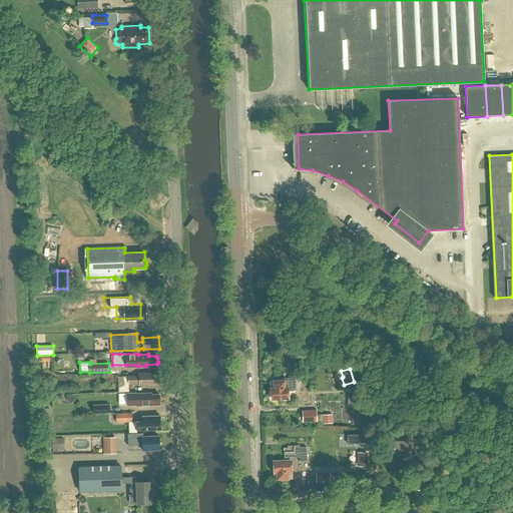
[(128,392),(128,384),(139,384),(139,385),(147,385),(146,383),(158,383),(158,374),(149,375),(149,373),(138,373),(139,375),(128,376),(128,377),(118,378),(118,392),(128,392)]
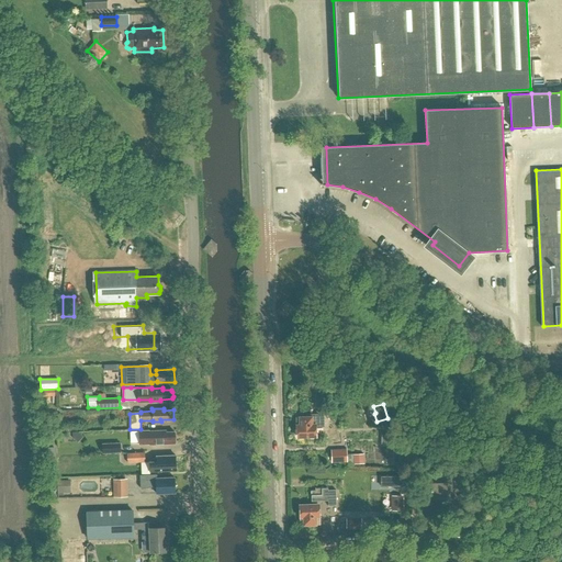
[(300,418),(300,423),(296,424),(298,437),(316,436),(315,425),(323,424),(323,414),(311,415),(311,417),(300,418)]
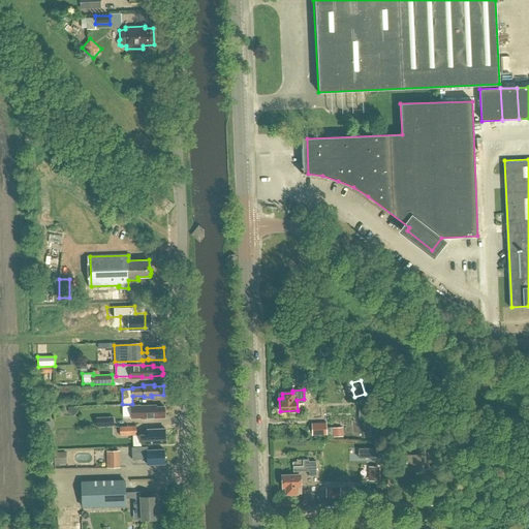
[(57,392),(48,392),(49,404),(58,403),(57,392)]
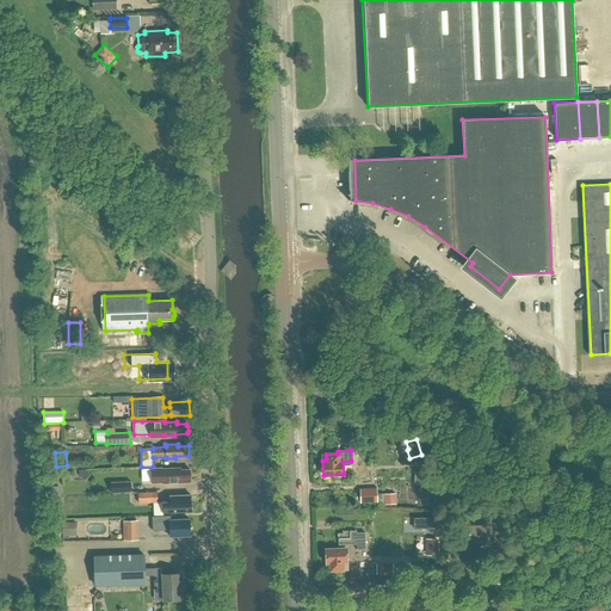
[(162,468),(150,468),(152,482),(162,482),(162,483),(178,482),(178,483),(191,483),(190,477),(192,476),(191,474),(190,473),(190,470),(180,470),(180,468),(162,469),(162,468)]
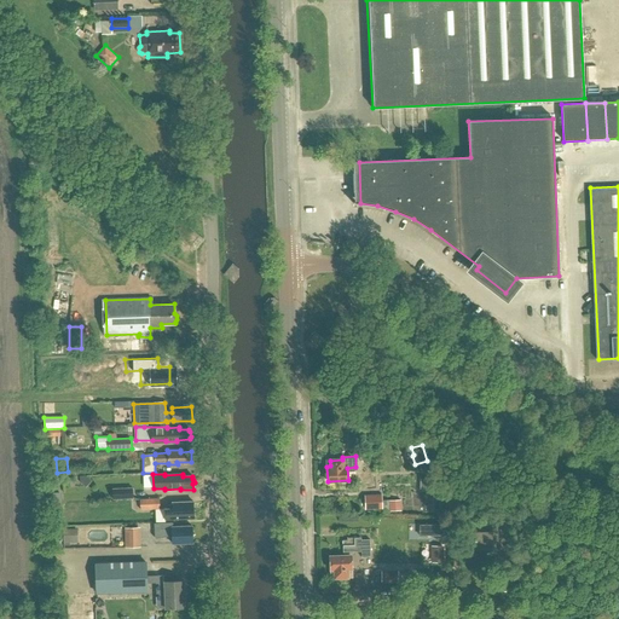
[(132,487),(111,489),(111,499),(132,498),(132,487)]
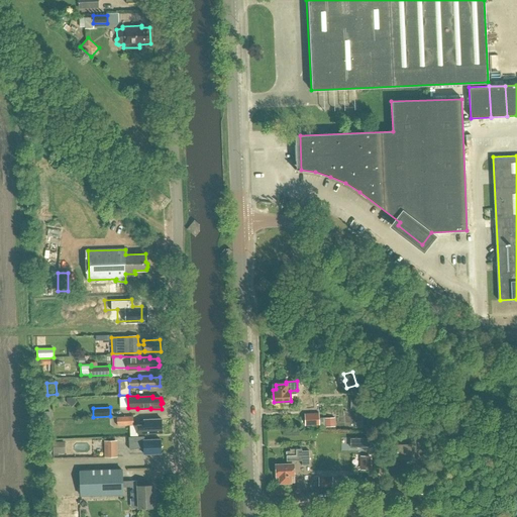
[(319,413),(305,413),(305,425),(319,424),(319,413)]
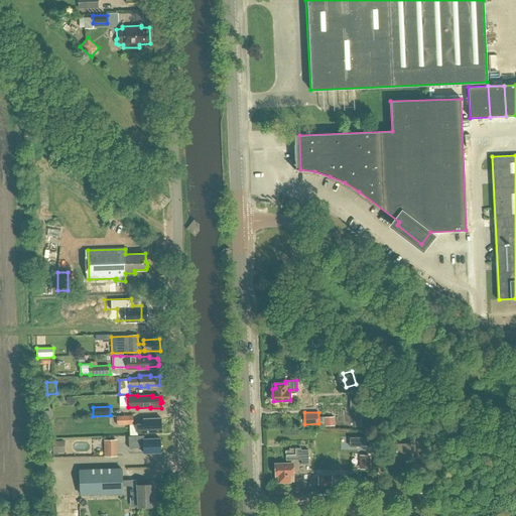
[(132,415),(116,416),(116,425),(132,424),(132,415)]
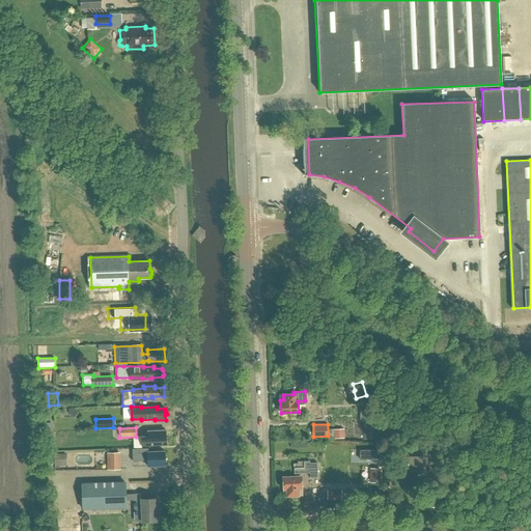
[(341,428),(333,429),(334,437),(342,437),(341,428)]
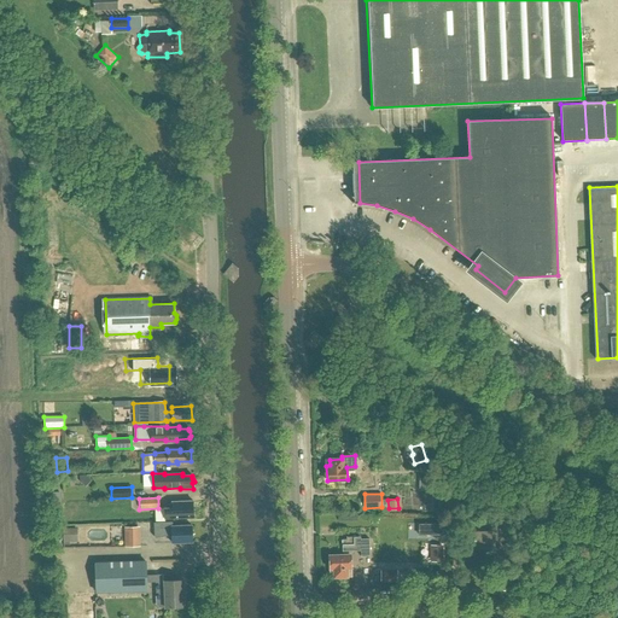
[(172,508),(164,508),(165,517),(172,516),(172,518),(193,517),(193,500),(172,501),(172,508)]
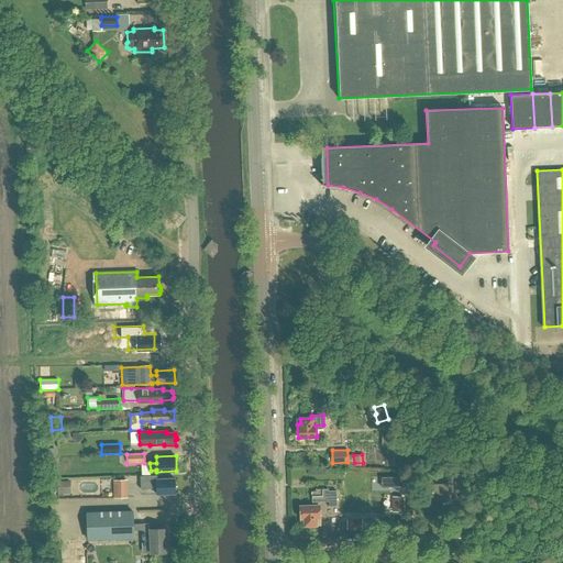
[(148,488),(156,488),(156,495),(175,494),(175,478),(156,478),(156,475),(140,475),(141,488),(148,488)]
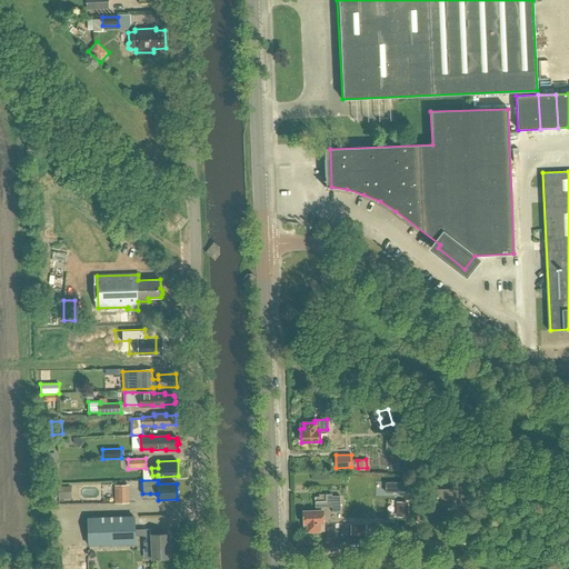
[(115,486),(115,503),(129,503),(129,486),(115,486)]
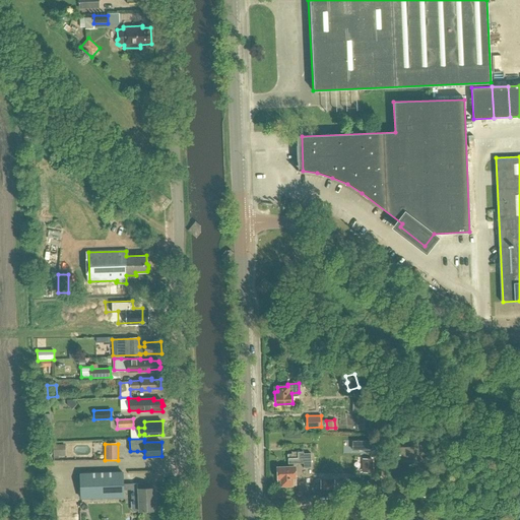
[(66,456),(65,445),(53,445),(54,457),(66,456)]
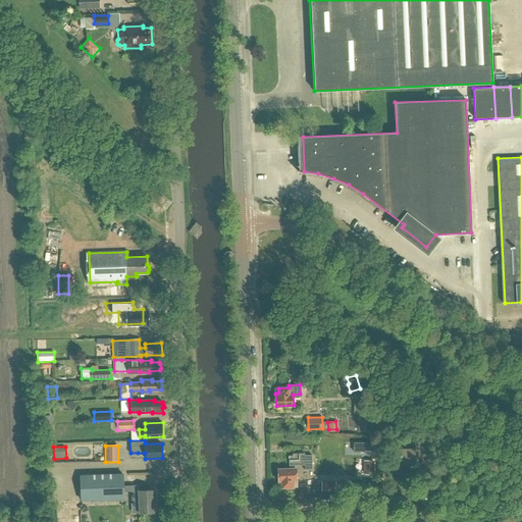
[(415,448),(398,449),(398,463),(415,462),(415,448)]
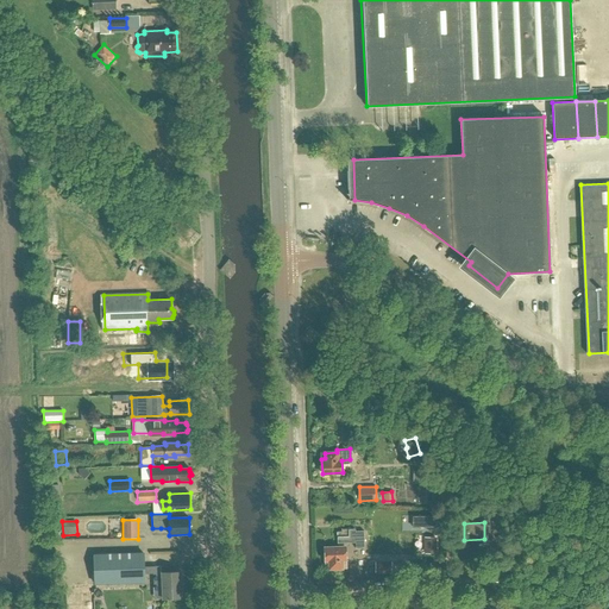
[(339,544),(340,547),(325,548),(326,569),(346,567),(345,547),(344,547),(344,544),(355,542),(356,548),(364,548),(364,531),(356,532),(355,529),(341,529),(341,532),(337,532),(338,544),(339,544)]
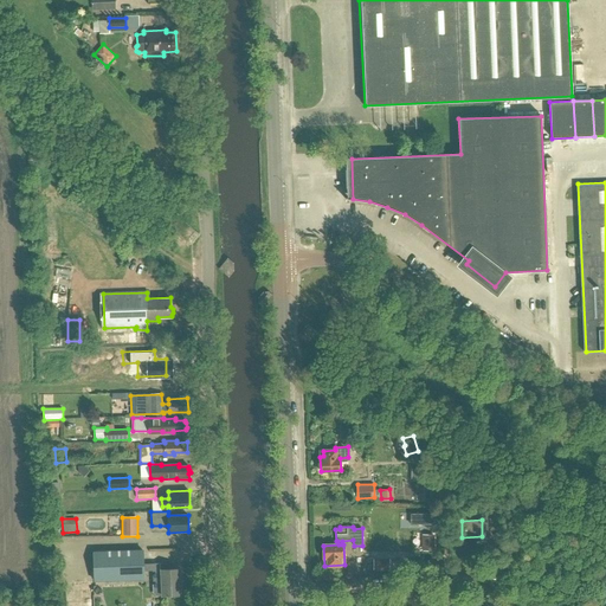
[(433,552),(433,535),(421,535),(421,550),(433,552)]
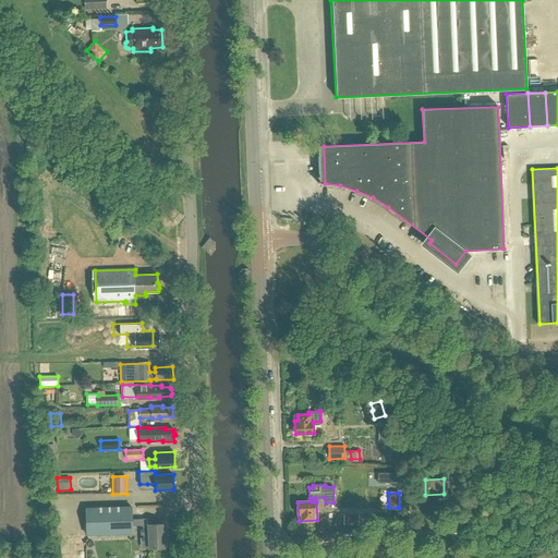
[(86,536),(131,534),(131,525),(141,525),(141,537),(148,536),(149,549),(166,548),(165,524),(150,524),(150,520),(131,520),(131,507),(86,508),(86,536)]
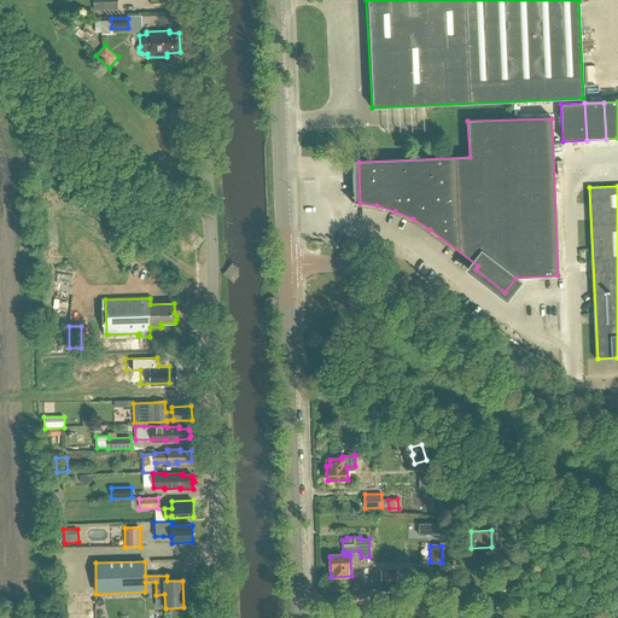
[(397,570),(382,570),(382,582),(398,582),(397,570)]
